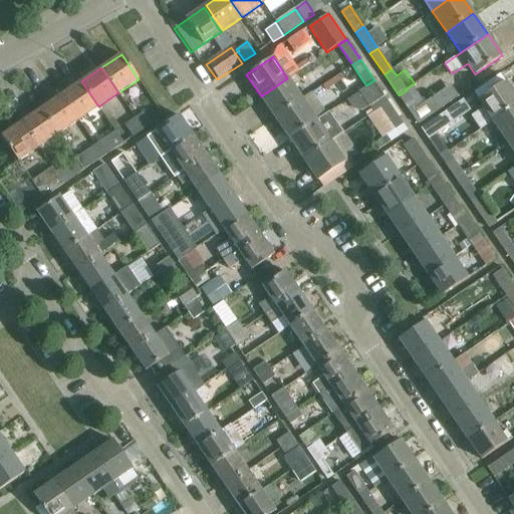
[(287,78),(261,96),(275,117),(301,98),(287,78)]
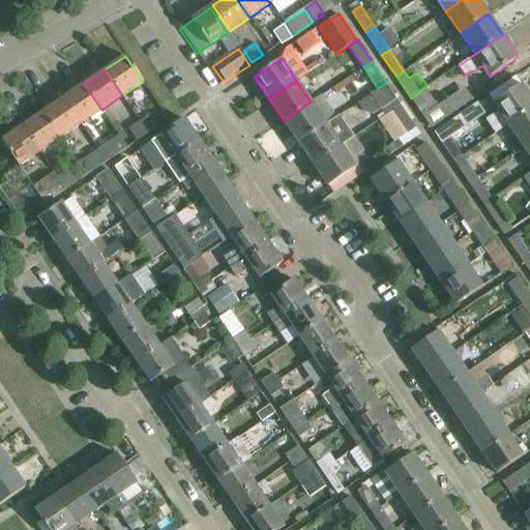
[(402,106),(386,83),(378,88),(378,89),(370,95),(384,117),(402,106)]
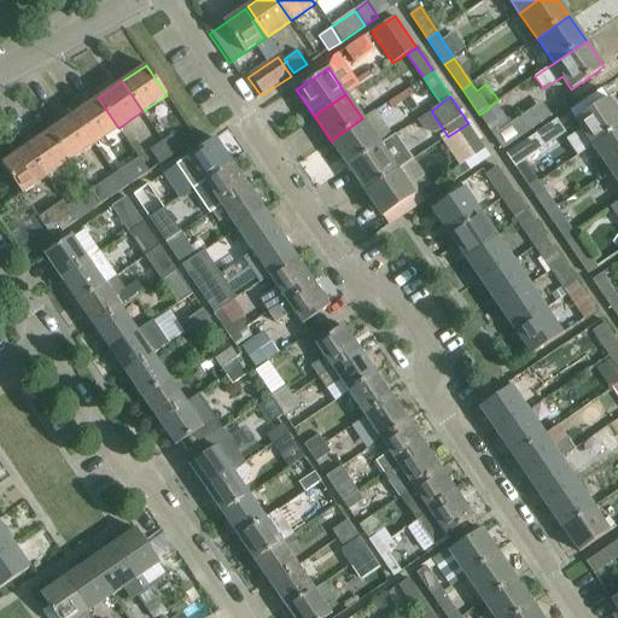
[(74,115),(94,144),(118,128),(98,98),(74,115)]
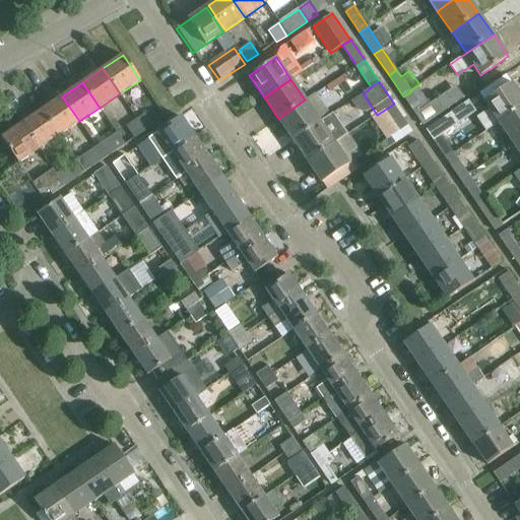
[(499,122),(519,107),(519,95),(511,82),(483,101),(489,109),(476,117),(485,130),(499,122)]
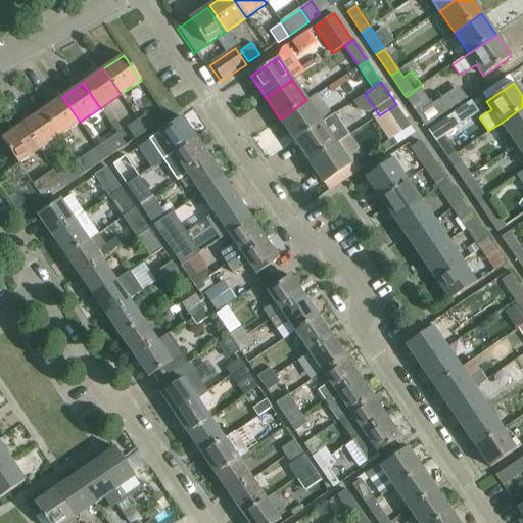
[(459,86),(425,108),(417,114),(425,126),(450,108),(467,98),(459,86)]
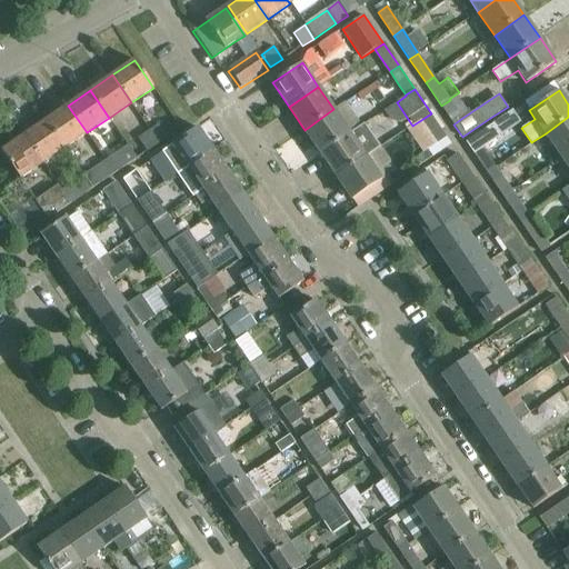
[(453,125),(462,118),(450,100),(441,106),(453,125)]
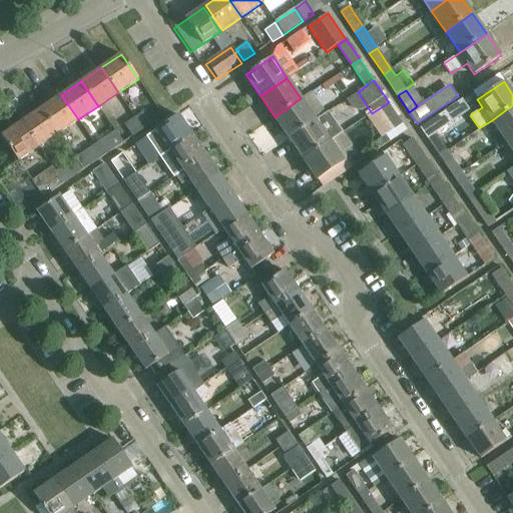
[(58,133),(78,119),(61,95),(41,108),(58,133)]
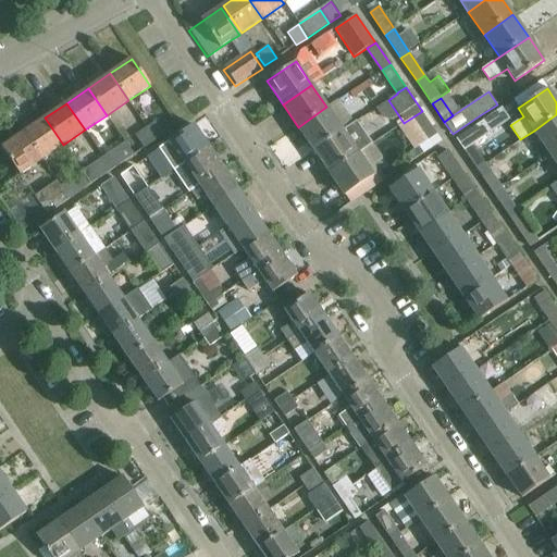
[(326,107),(298,127),(313,149),(343,130),(326,107)]
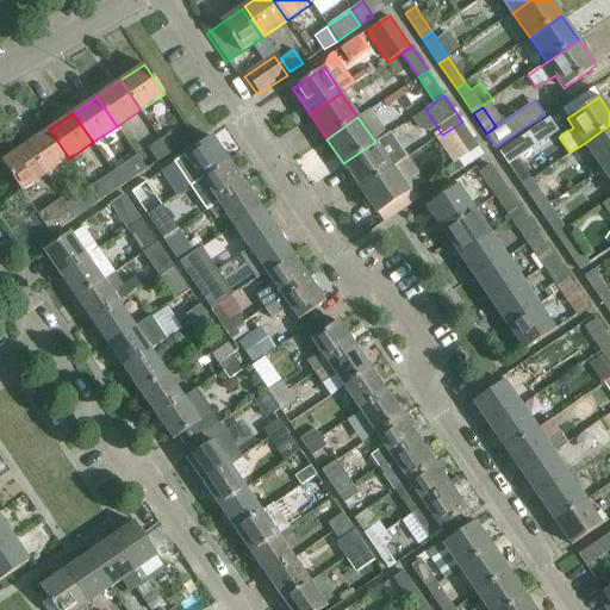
[(462,122),(442,135),(441,136),(458,160),(479,145),(462,122)]
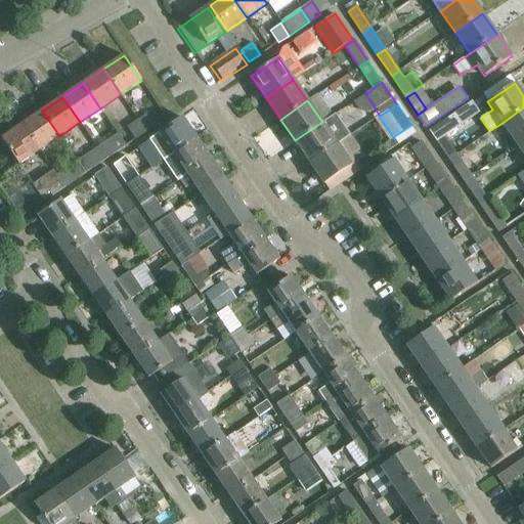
[(523,107),(503,123),(517,144),(523,139),(523,107)]
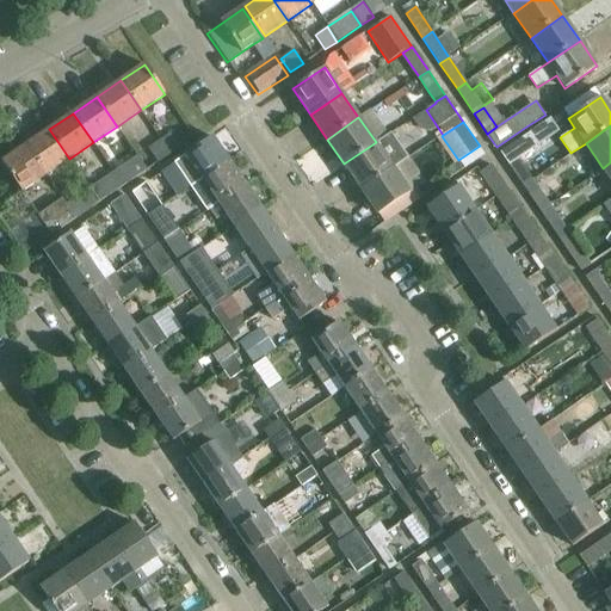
[(49,129),(26,146),(47,174),(69,159),(49,129)]
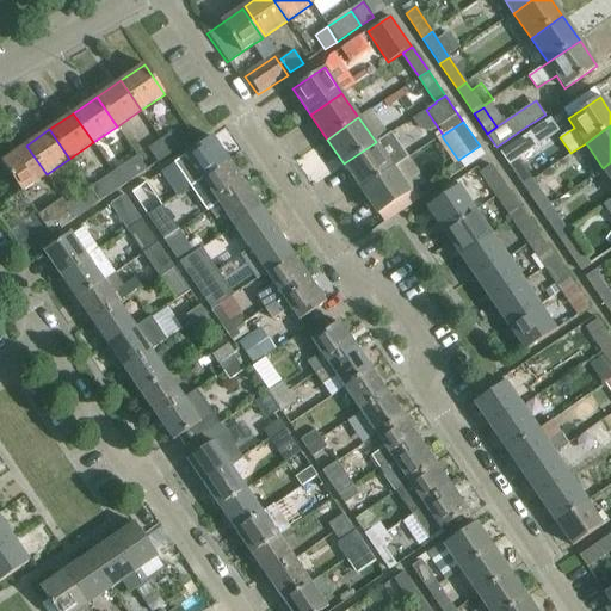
[(160,140),(170,154),(183,146),(173,131),(160,140)]
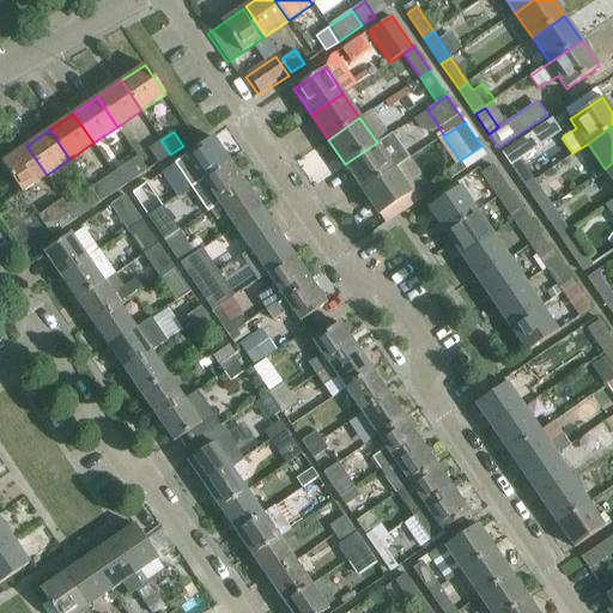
[(345,164),(362,189),(394,168),(408,158),(392,133),(377,144),(377,143),(345,164)]
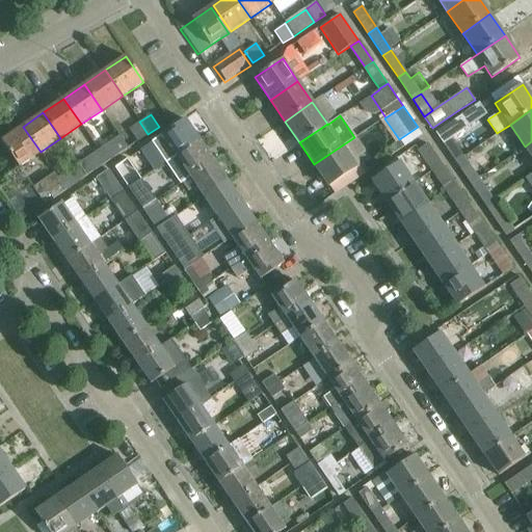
[(443,143),(451,138),(469,126),(461,115),(435,132),(443,143)]
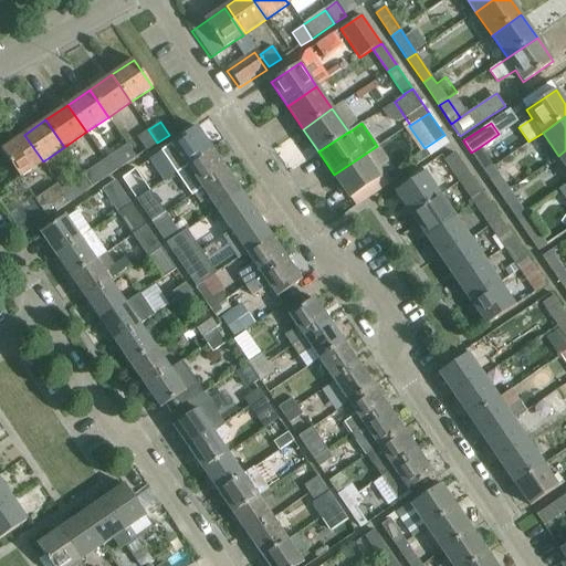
[(160,152),(176,173),(211,148),(197,126),(173,143),(173,144),(160,152)]
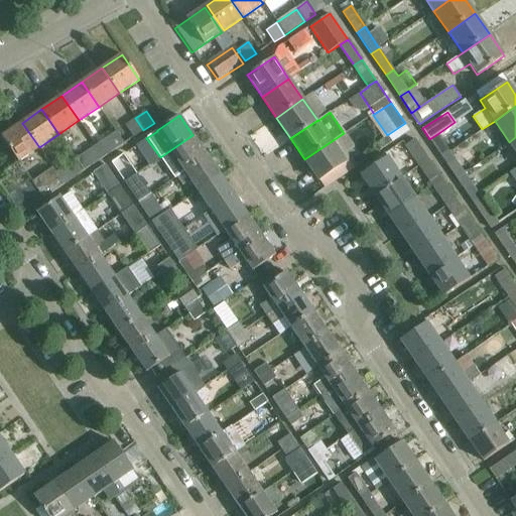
[(133,137),(143,130),(135,118),(125,125),(133,137)]
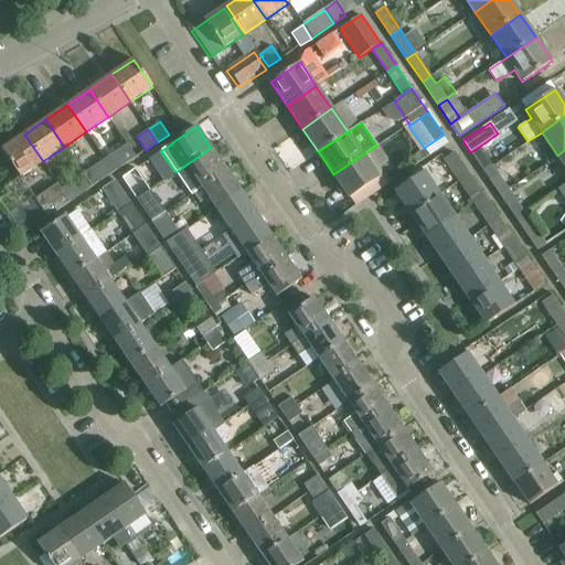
[(20,177),(43,161),(24,135),(2,150),(20,177)]
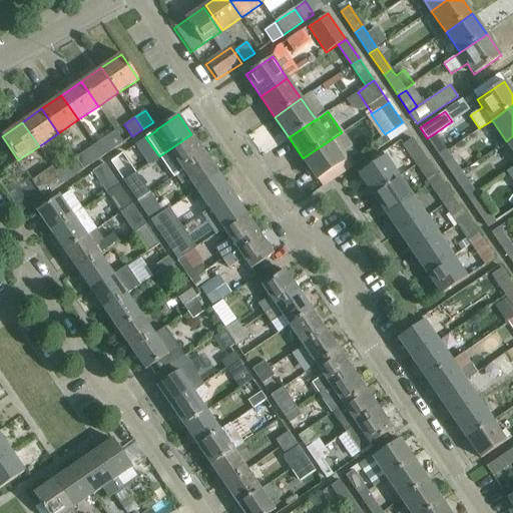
[(95,144),(103,156),(123,142),(115,130),(95,144)]
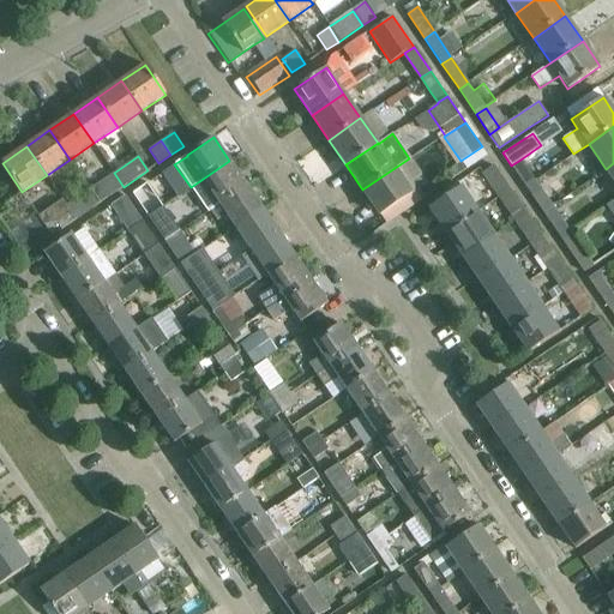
[(525,187),(535,180),(521,160),(511,166),(525,187)]
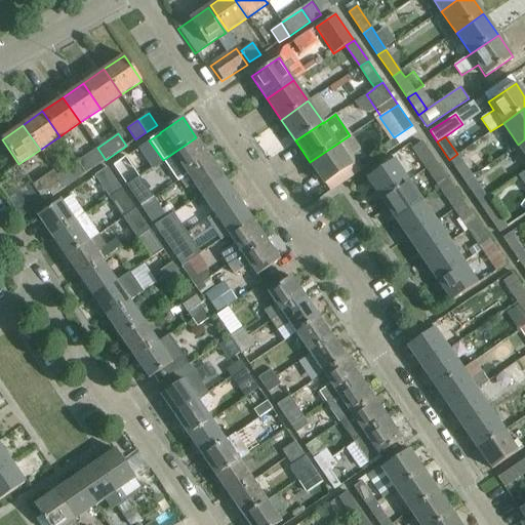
[(163,160),(176,180),(210,158),(196,137),(163,160)]
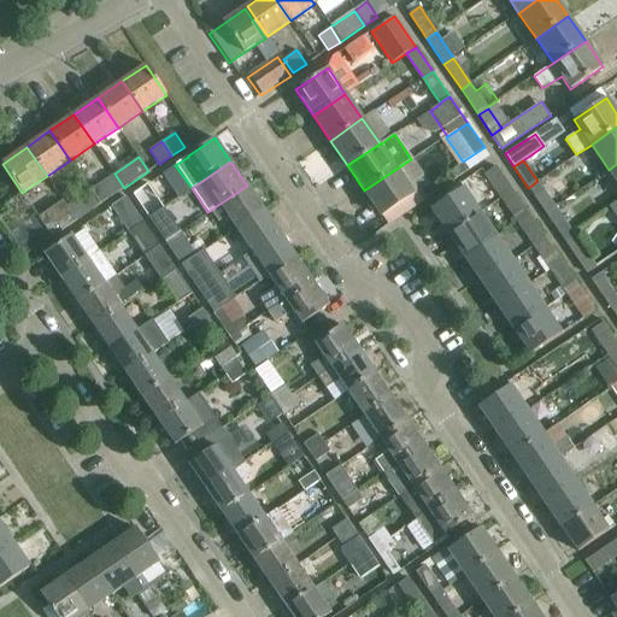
[(501,198),(512,191),(495,166),(485,174),(501,198)]
